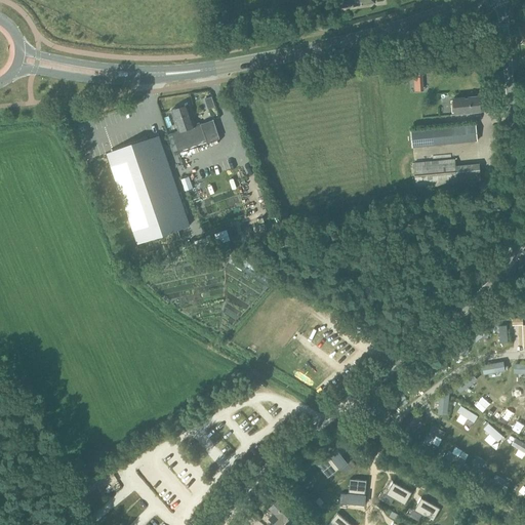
[(479,96),(462,98),(453,98),(455,113),(481,111),(479,96)]
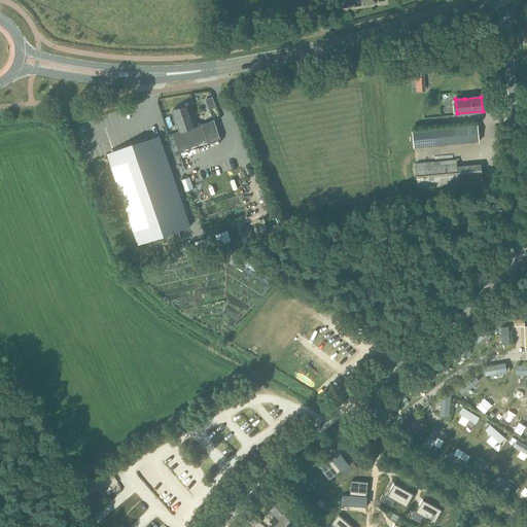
[(205,103),(175,112),(181,133),(205,125),(207,132),(225,126),(218,104),(207,108),(205,103)]
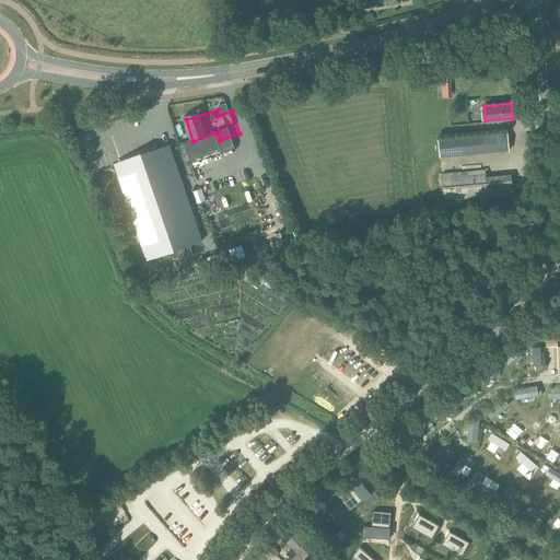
[(439,139),(440,156),(509,150),(508,132),(439,139)]
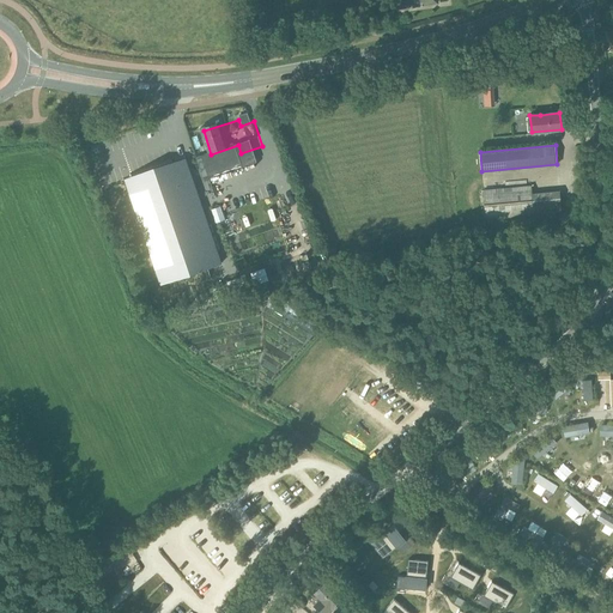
[(184,159),(122,180),(161,285),(230,262),(232,268),(242,262),(243,268),(287,253),(273,212),(207,230),(184,159)]
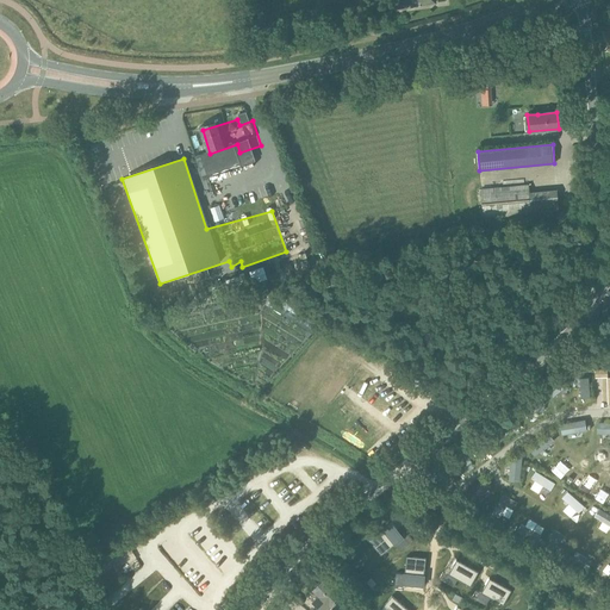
[(480,188),(484,218),(559,212),(558,191),(530,193),(529,185),(480,188)]
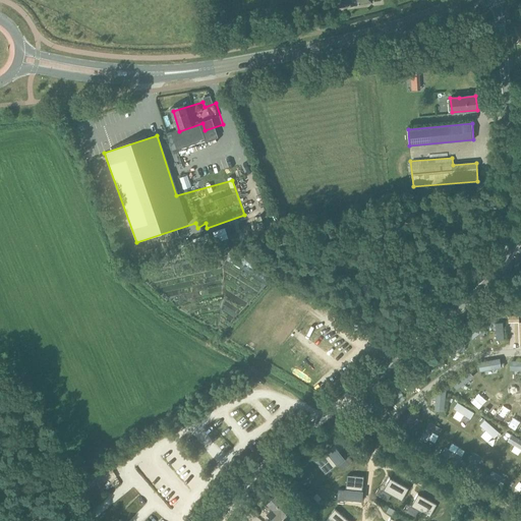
[(518,315),(509,316),(509,324),(518,323),(519,345),(520,344),(520,322),(519,323),(518,315)]
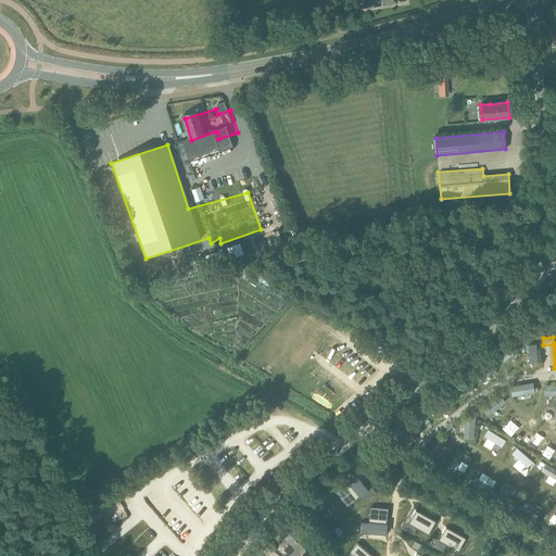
[(515,454),(519,464),(525,462),(521,452),(515,454)]
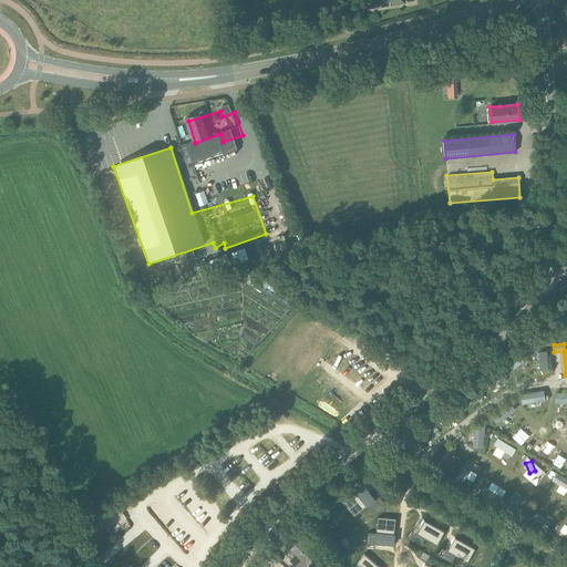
[(467,485),(464,490),(474,495),(477,491),(467,485)]
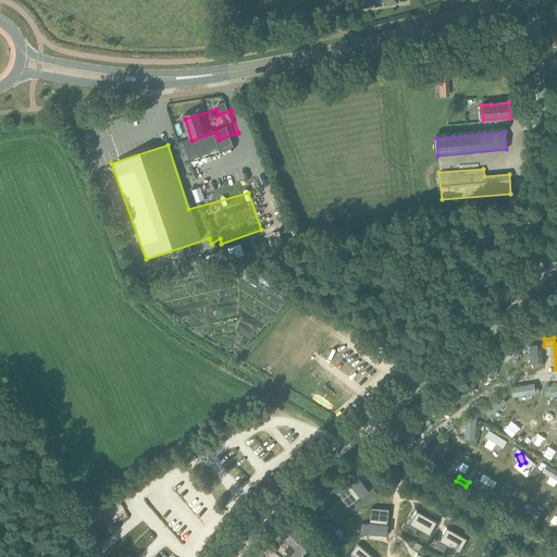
[(357,478),(338,493),(348,505),(367,490),(357,478)]
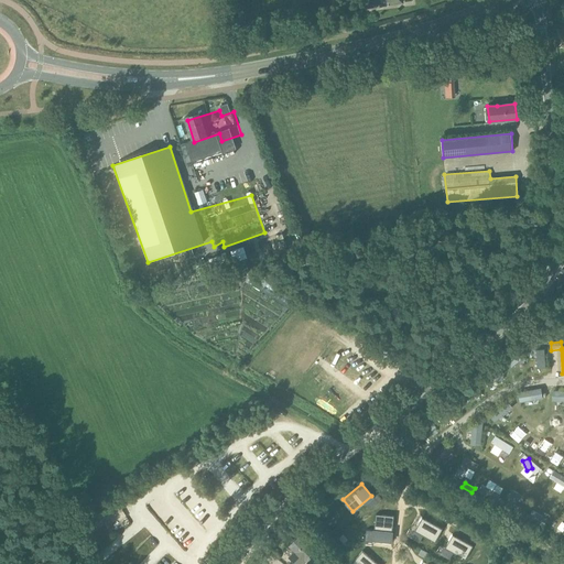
[(500,495),(481,485),(478,491),(496,501),(500,495)]
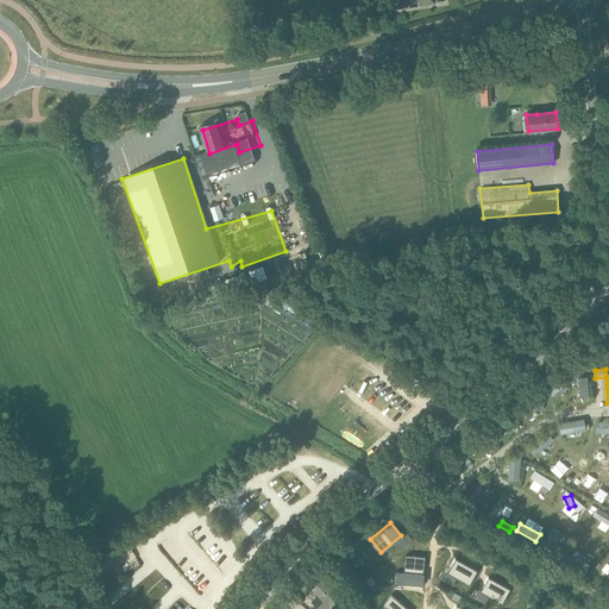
[(360,541),(370,533),(366,529),(357,538),(360,541)]
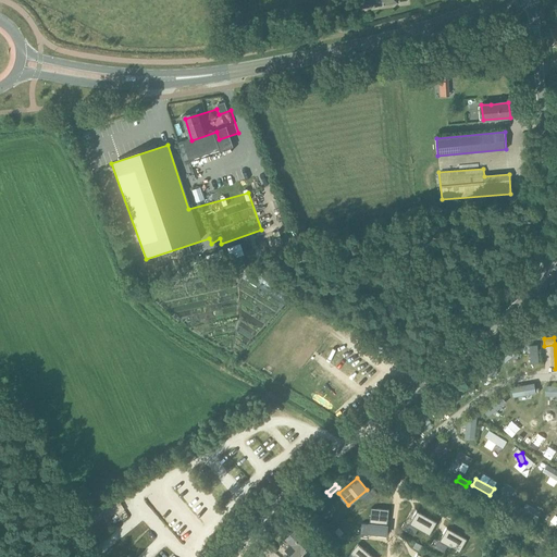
[(98,507),(93,511),(97,518),(102,514),(98,507)]
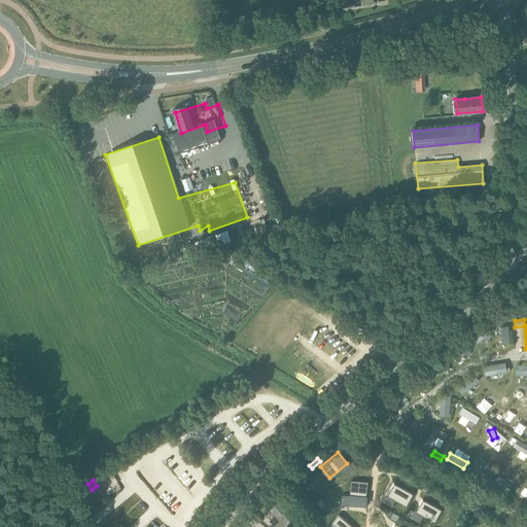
[(351,480),(349,504),(366,506),(369,482),(351,480)]
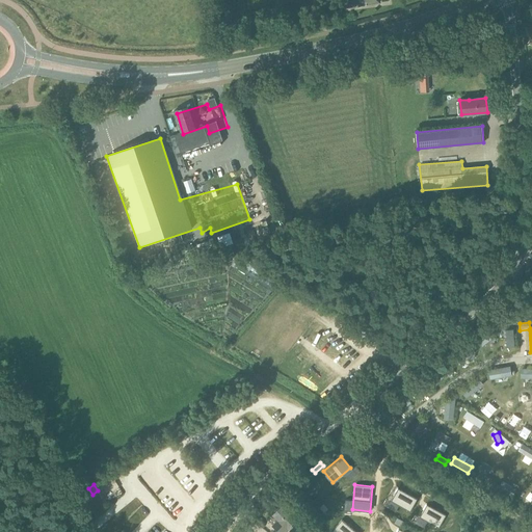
[(398,487),(391,500),(410,511),(417,498),(398,487)]
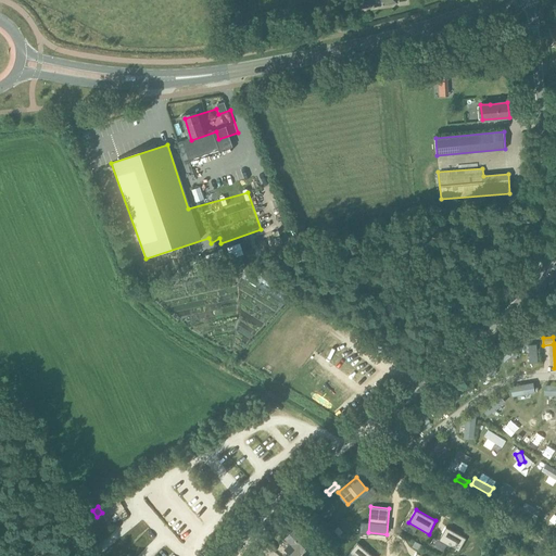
[(446,527),(439,540),(458,551),(466,538),(446,527)]
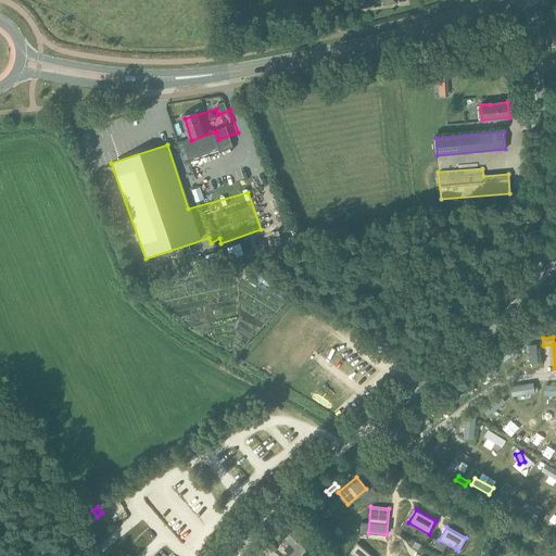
[(291,543),(286,550),(292,555),(298,555),(311,543),(295,529),(287,539),(291,543)]
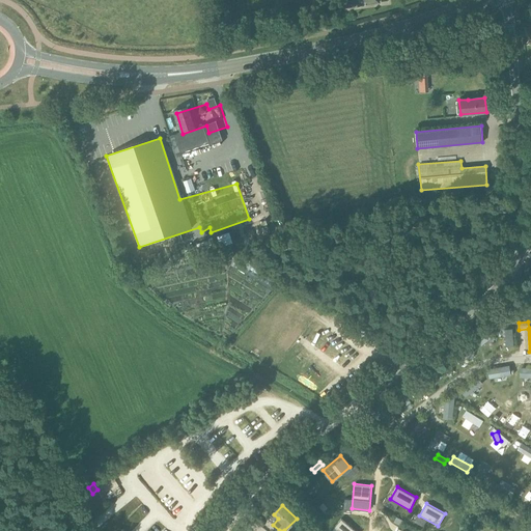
[(323,515),(329,524),(332,521),(326,512),(323,515)]
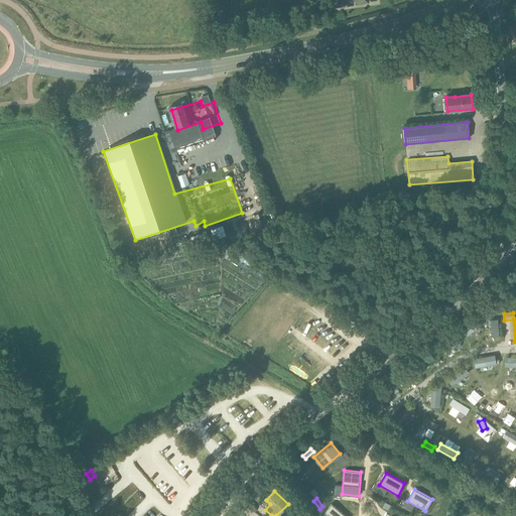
[(346,515),(332,504),(323,515),(324,515),(346,515)]
